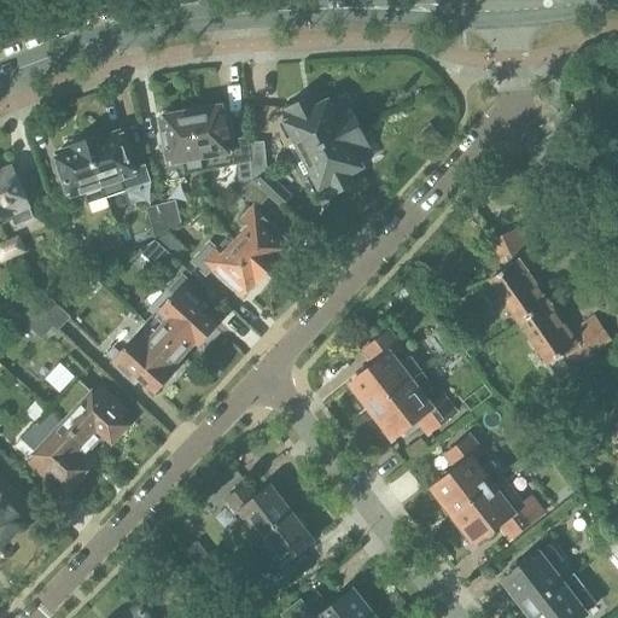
[(326,144),(361,126),(351,108),(344,111),(338,98),(324,105),(316,93),(283,112),(304,155),(326,144)]
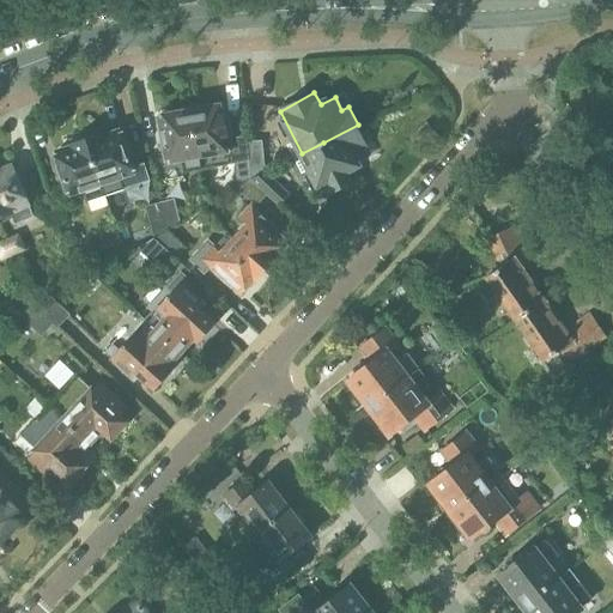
[(224,105),(192,111),(198,144),(202,170),(236,164),(238,187),(250,180),(247,143),(246,138),(243,138),(230,139),(224,105)]
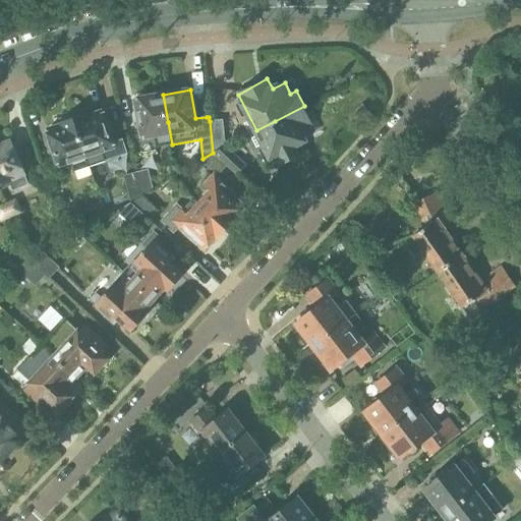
[(168,122),(163,95),(135,100),(142,138),(153,136),(155,148),(172,145),(168,122)]
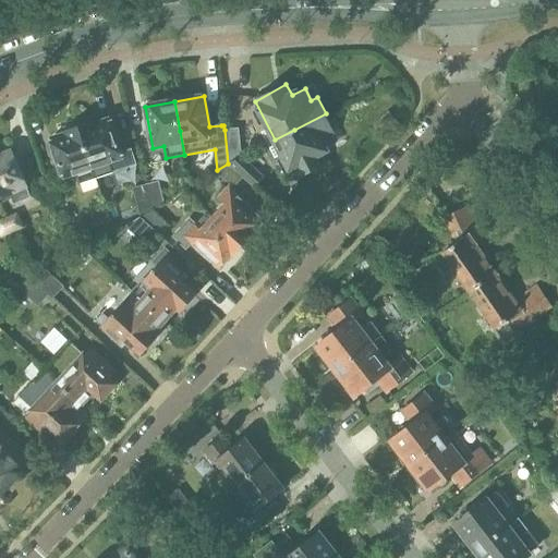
[(335,132),(326,113),(294,130),(275,140),(263,146),(274,166),(284,160),(295,181),(326,166),(319,153),(335,145),(329,135),(335,132)]
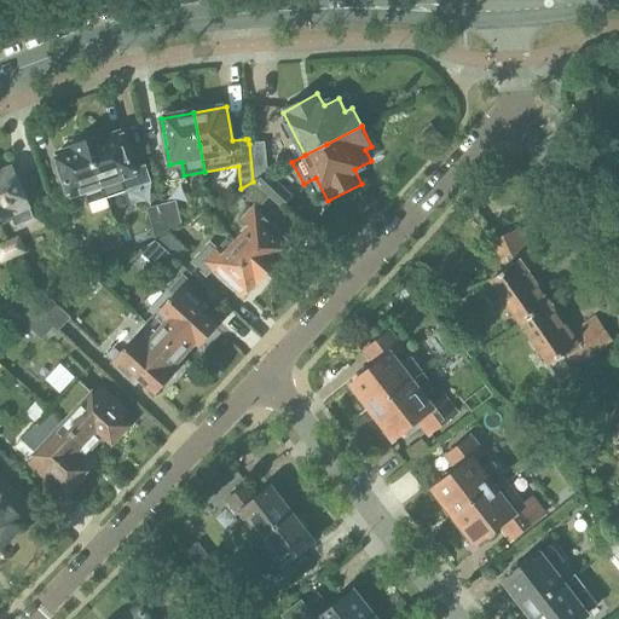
[(138,168),(125,132),(91,143),(109,197),(151,183),(145,165),(138,168)]
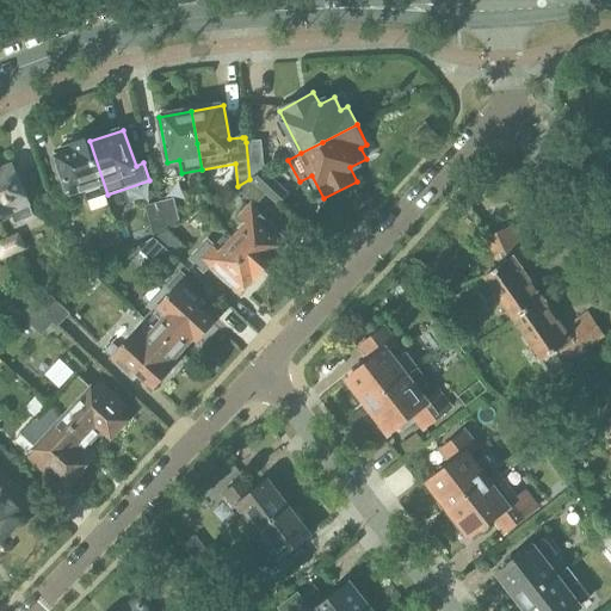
[(87,202),(107,195),(90,141),(87,134),(71,140),(71,143),(67,144),(69,148),(55,153),(69,195),(84,190),(87,202)]
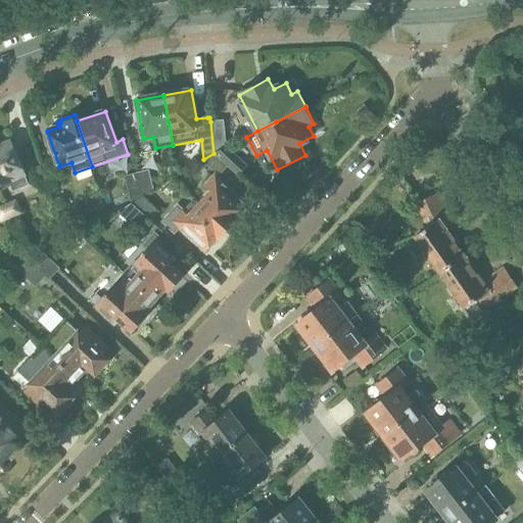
[(210,122),(214,153),(215,152),(227,146),(224,121),(210,122)]
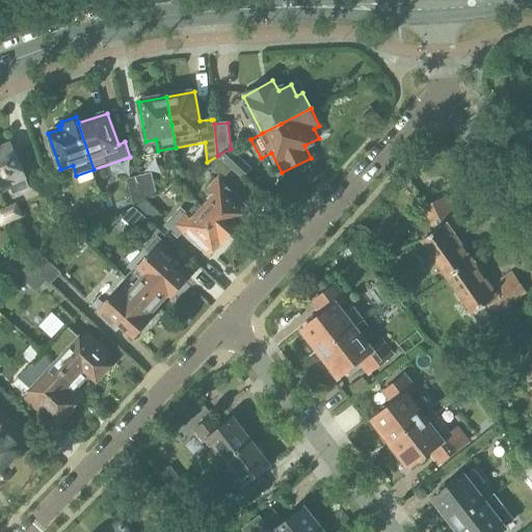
[(9,145),(0,150),(0,191),(1,194),(11,189),(14,194),(28,188),(9,145)]
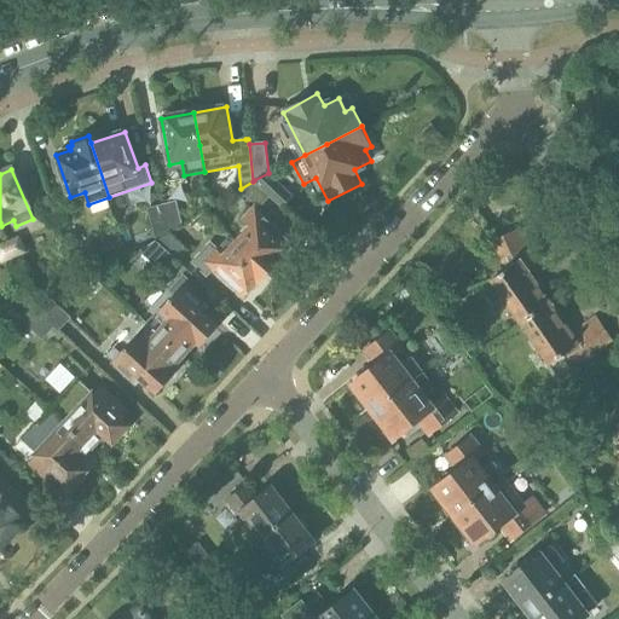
[(254,180),(271,197),(283,208),(294,197),(268,173),(254,180)]
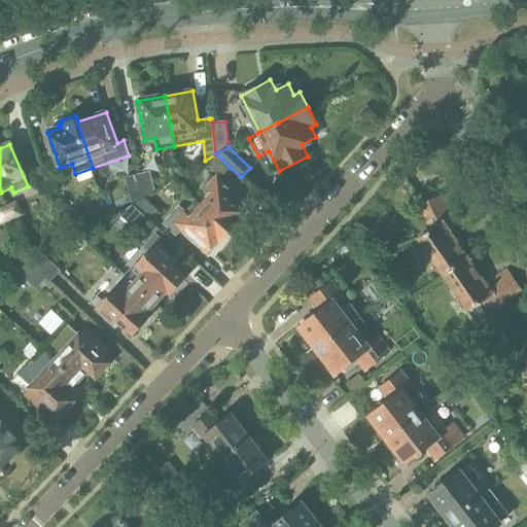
[(216,153),(215,154),(205,161),(205,162),(221,177),(231,168),(216,153)]
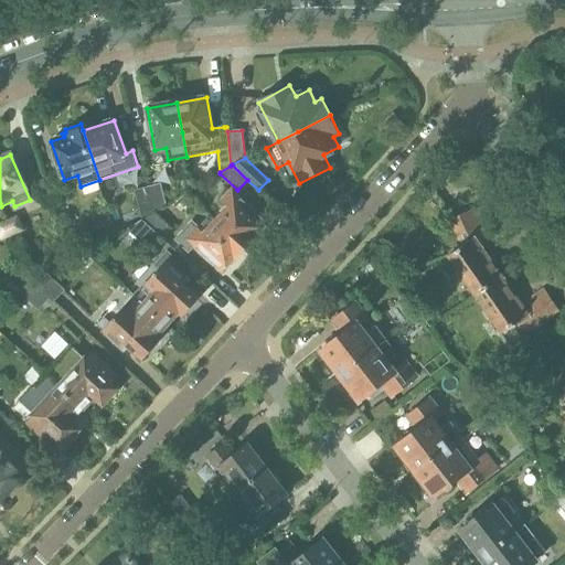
[(45,180),(34,183),(40,198),(50,194),(45,180)]
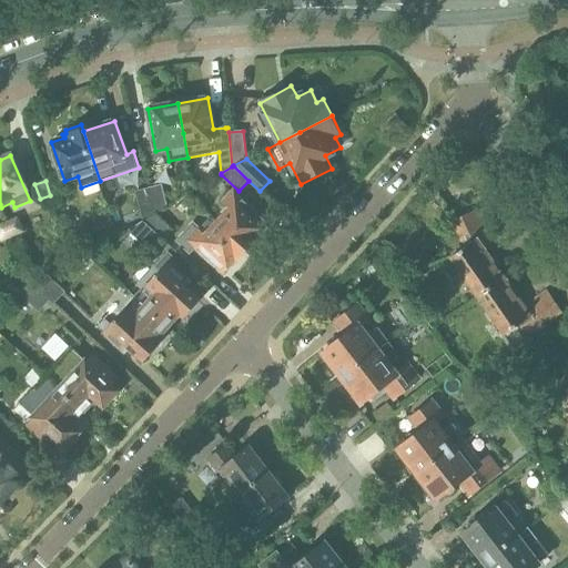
[(161,185),(149,189),(155,214),(156,214),(166,208),(161,185)]
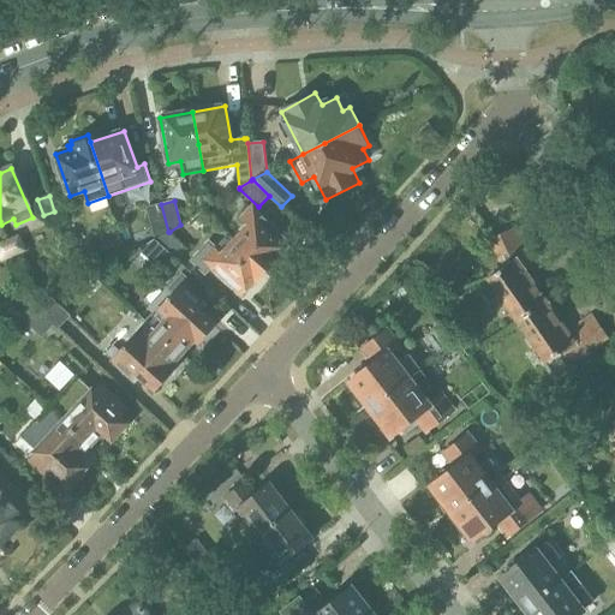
[(147,208),(155,240),(168,232),(161,204),(143,208),(144,209),(147,208)]
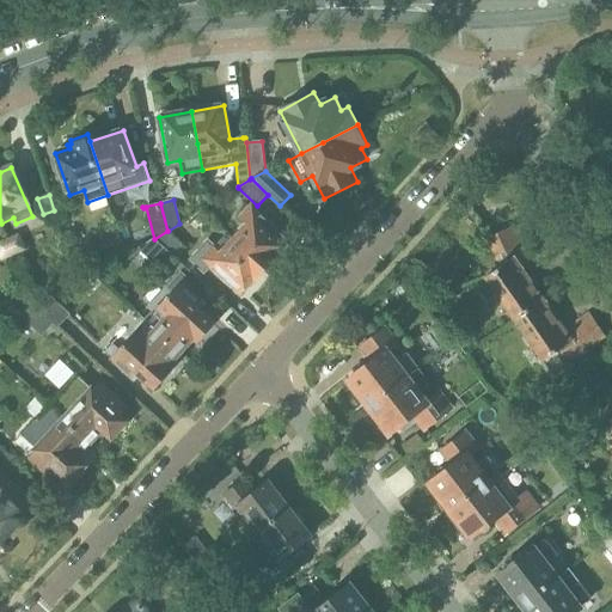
[(250,252),(265,265),(288,242),(250,207),(240,218),(245,222),(233,237),(250,252)]
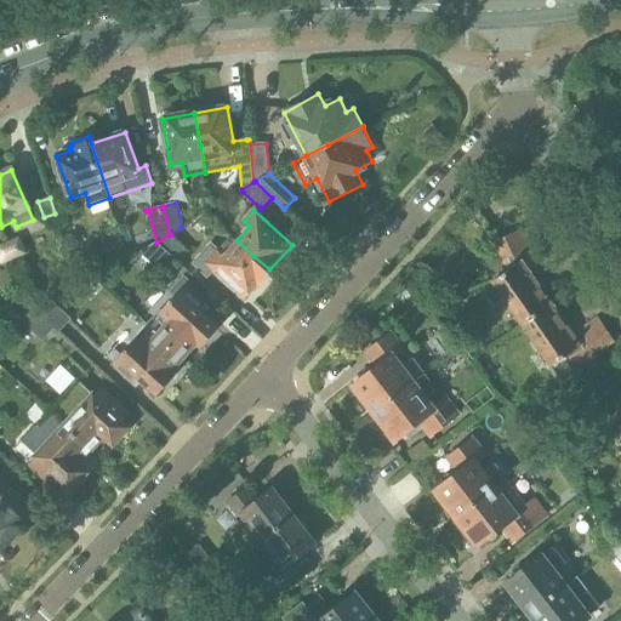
[(312,222),(306,229),(317,238),(323,232),(312,222)]
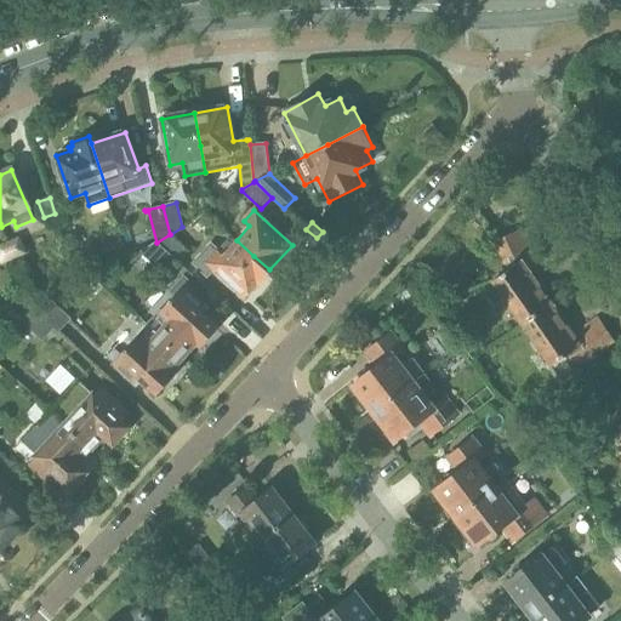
[(494,280),(523,323),(551,303),(529,273),(541,265),(520,231),(495,241),(507,271),(494,280)]
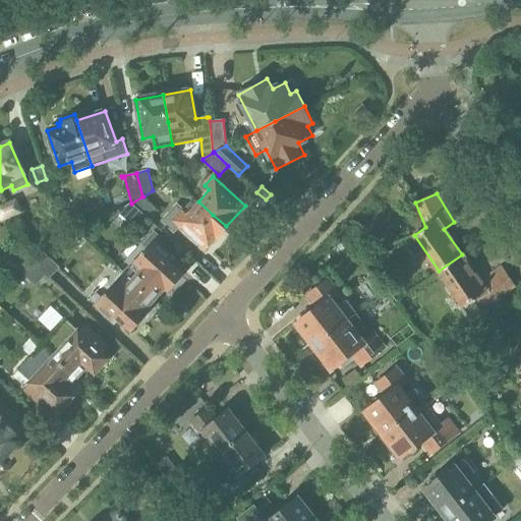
[(131,204),(148,219),(151,222),(160,212),(143,196),(142,196),(131,204)]
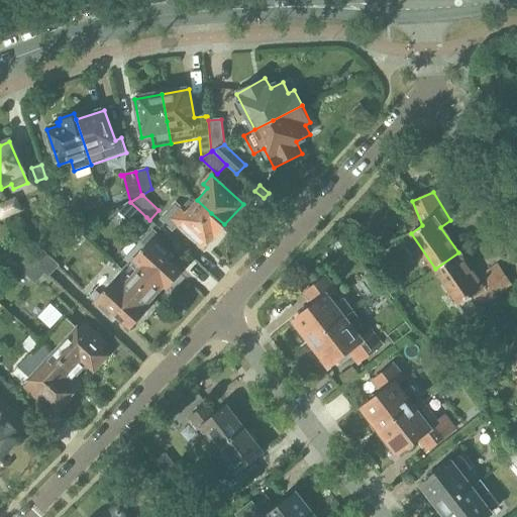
[(6,202),(12,216),(23,211),(16,197),(6,202)]
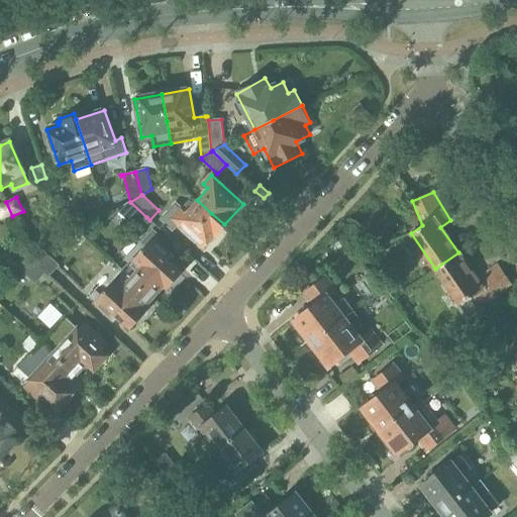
[(204,247),(224,224),(211,213),(197,200),(186,212),(174,202),(160,218),(171,228),(177,222),(204,247)]
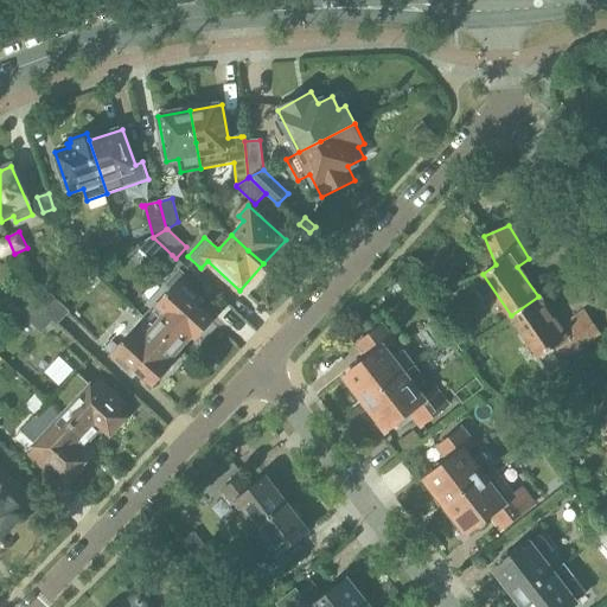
[(0,254),(2,260),(14,254),(7,237),(0,240),(0,254)]
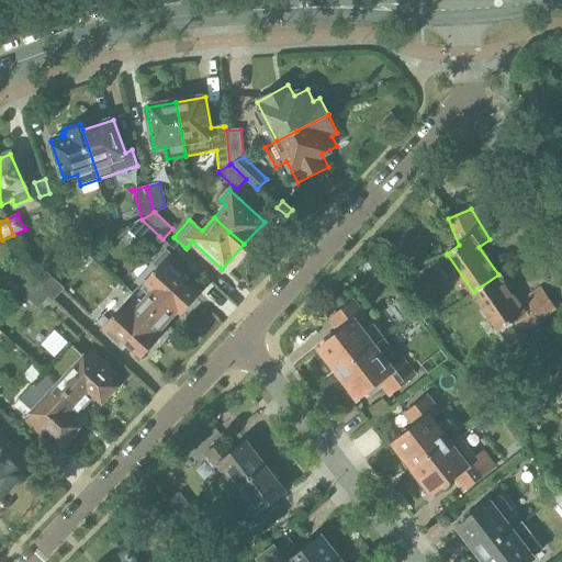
[(141,220),(127,228),(147,247),(158,235),(141,220)]
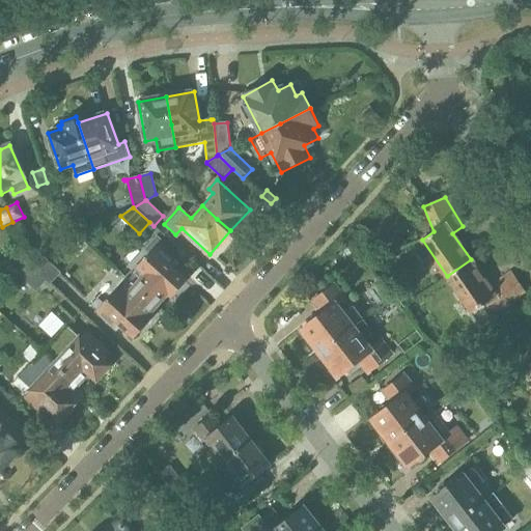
[(61,225),(79,242),(87,240),(80,216),(60,222),(61,225)]
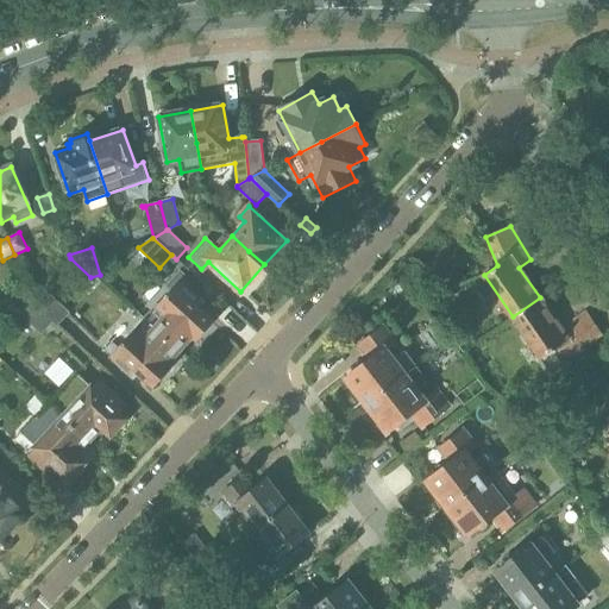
[(171,290),(145,319),(179,350),(194,334),(199,340),(214,324),(196,307),(201,302),(188,290),(193,284),(181,272),(174,280),(168,287),(171,290)]
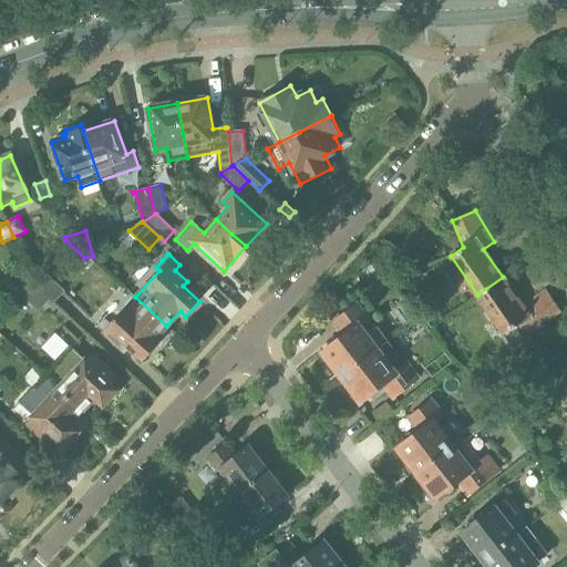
[(49,276),(34,284),(55,303),(66,292),(49,276)]
